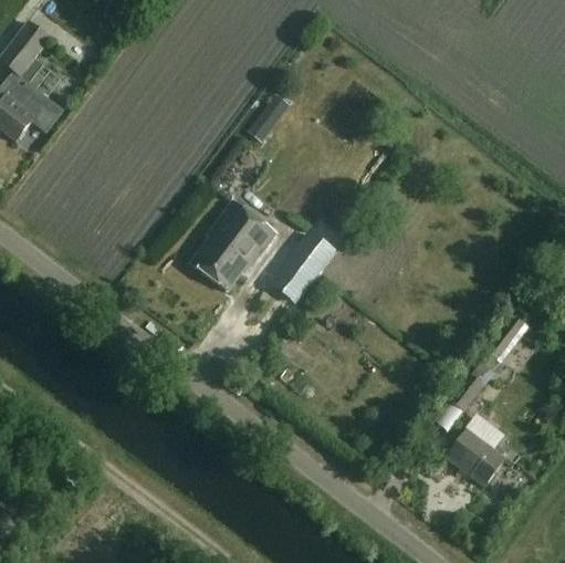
[(0,58),(0,60),(21,76),(51,39),(29,22),(0,58)]
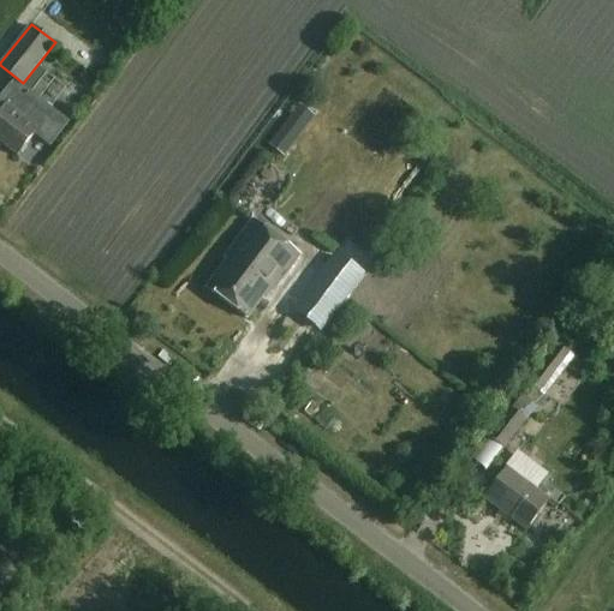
[(0,111),(0,138),(18,154),(36,131),(51,143),(69,120),(30,90),(27,96),(11,84),(0,97),(0,102),(5,106),(0,111)]
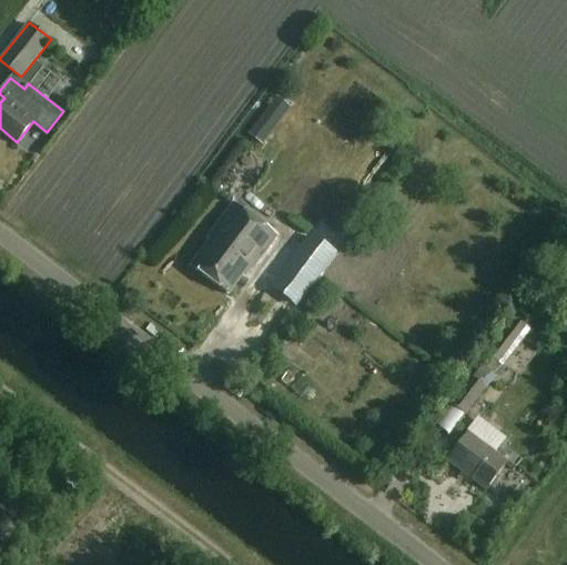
[(292,104),(277,93),(249,131),(263,142),(292,104)]
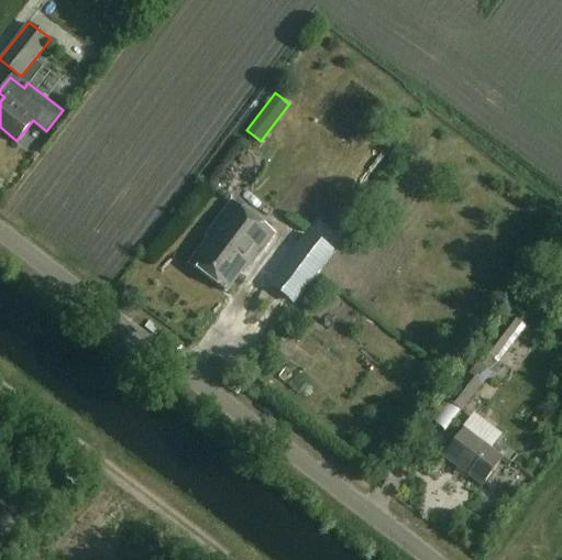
[(190,262),(227,289),(248,263),(250,265),(274,232),(231,200),(207,233),(210,235),(190,262)]
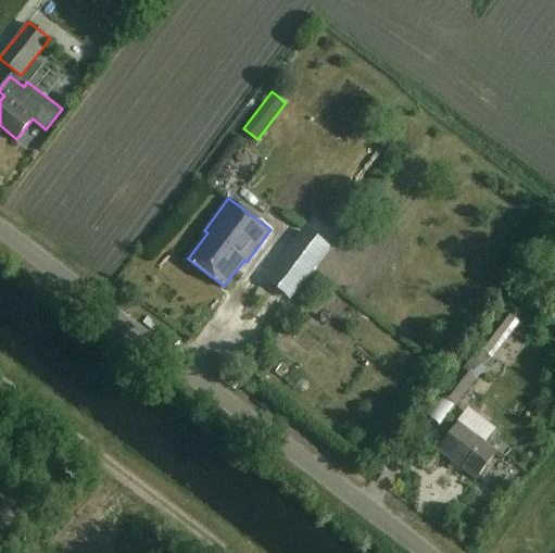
[(303,226),(266,275),(291,293),(327,244),(303,226)]
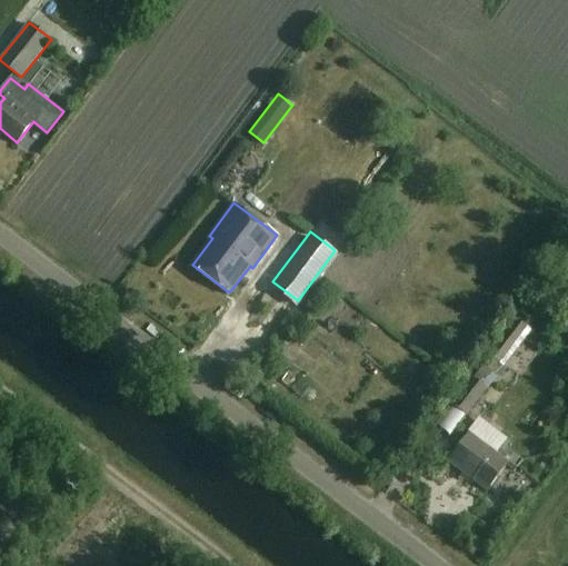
[(472,376),(451,403),(467,415),(488,387),(485,385),(500,364),(504,366),(531,329),(518,319),(490,355),(472,376)]
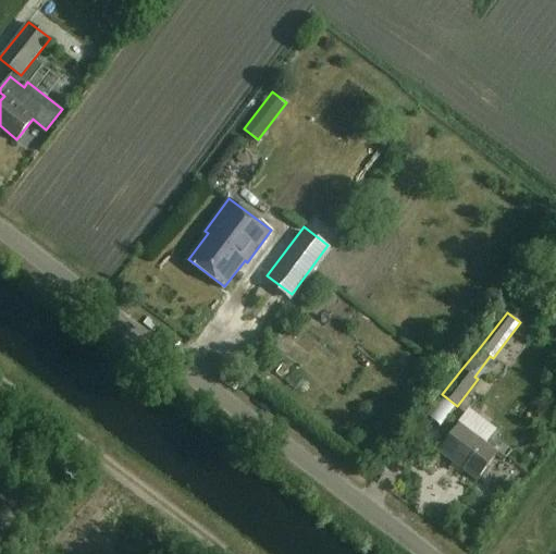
[(418,405),(428,414),(436,403),(427,394),(418,405)]
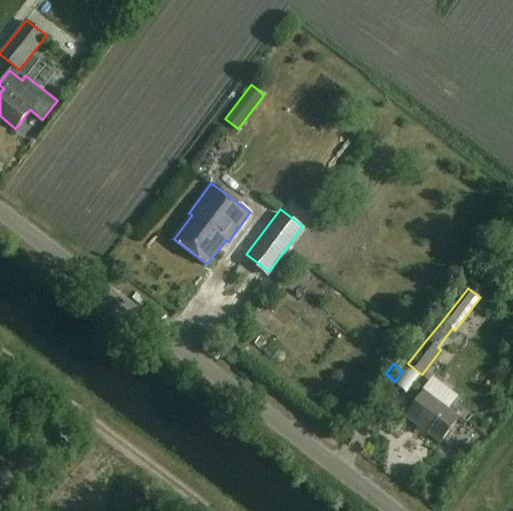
[(406,415),(440,441),(458,416),(425,391),(406,415)]
